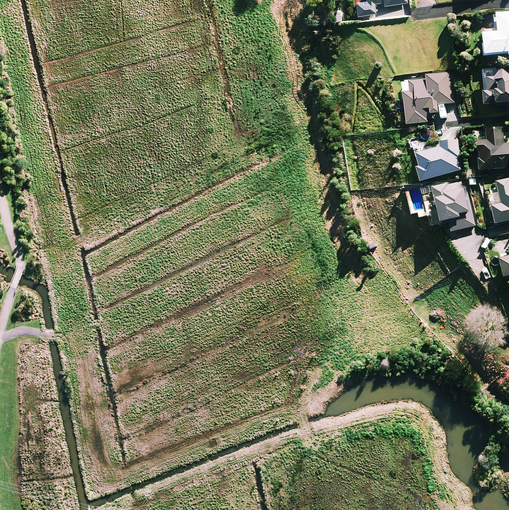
[(373,11),(372,3),(372,1),(380,0),(380,3),(404,0),(352,0),(354,13),(373,11)]
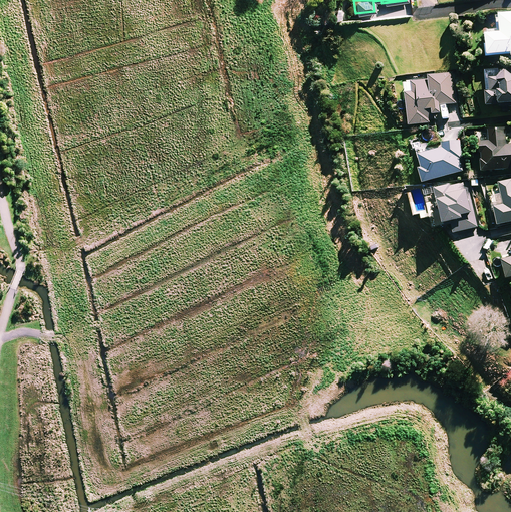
[(510,11),(495,13),(496,28),(486,29),(486,31),(485,31),(486,42),(483,42),(484,54),(510,51),(510,54),(510,11)]
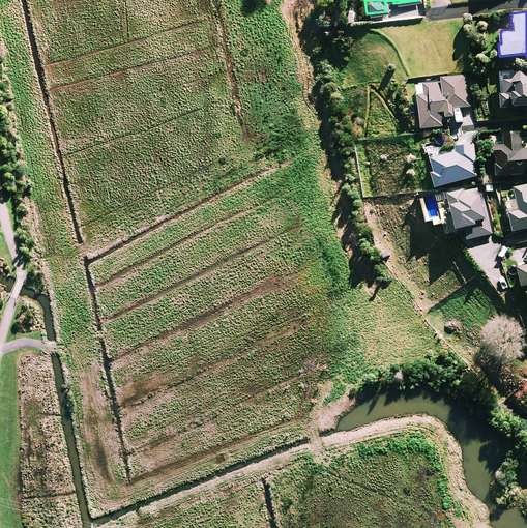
[(526,76),(519,71),(499,72),(500,93),(498,93),(499,108),(526,106),(526,76)]
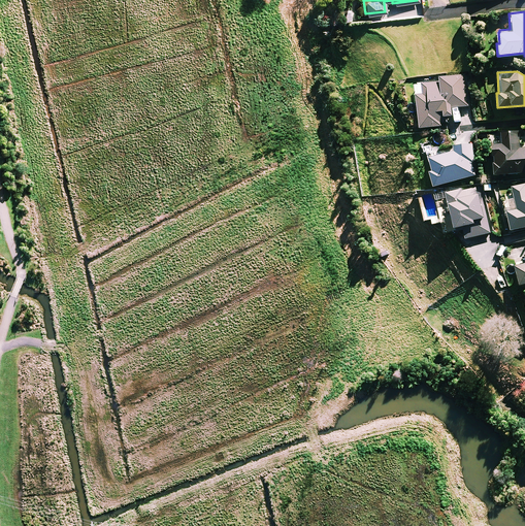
[(418,127),(439,125),(440,122),(446,122),(446,116),(451,116),(450,106),(466,104),(462,73),(437,76),(438,79),(420,81),(414,83),(418,127)]
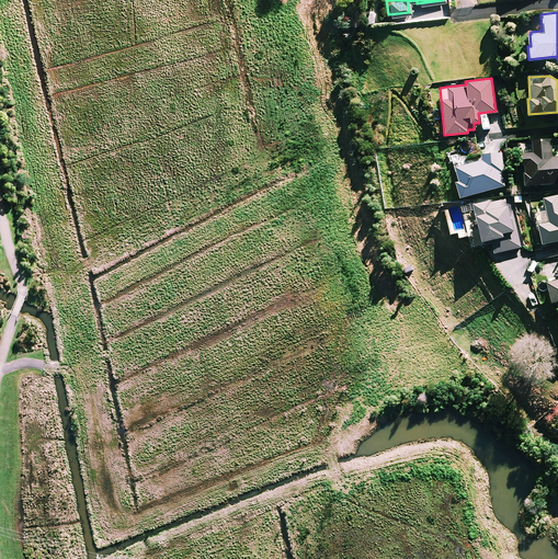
[(557,155),(551,156),(549,138),(531,140),(533,151),(522,152),(526,185),(557,181),(557,155)]
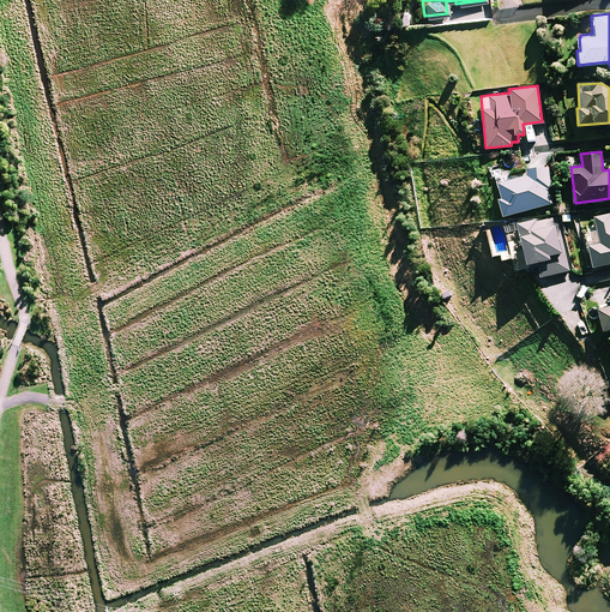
[(609,293),(609,294),(609,299),(609,305),(598,309),(604,330),(609,328),(609,293)]
